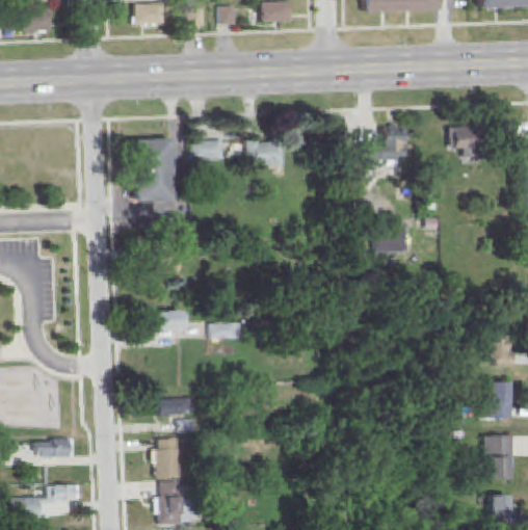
[(262,1),(289,0),(290,20),(263,21),(262,1)]
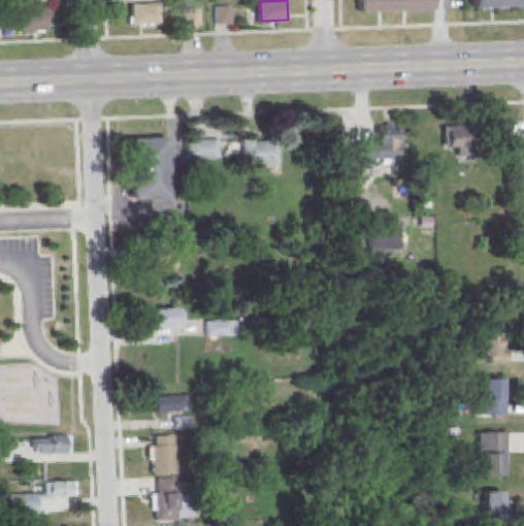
[(361,0),(362,12),(435,8),(434,0),(361,0)]
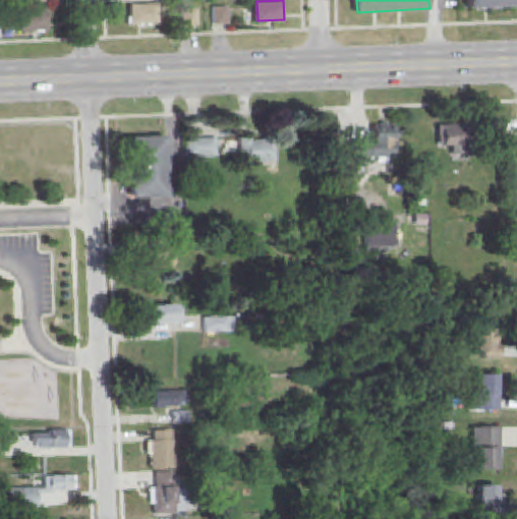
[(161,3),(132,3),(132,23),(161,23),(161,3)]
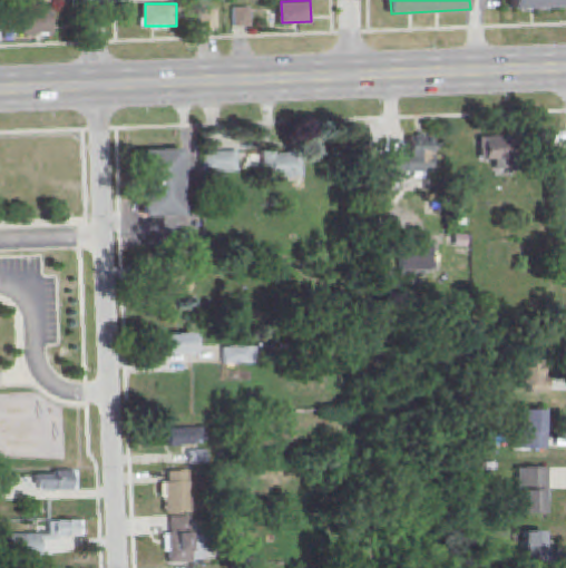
[(235,7),(252,6),(253,26),(236,26),(235,7)]
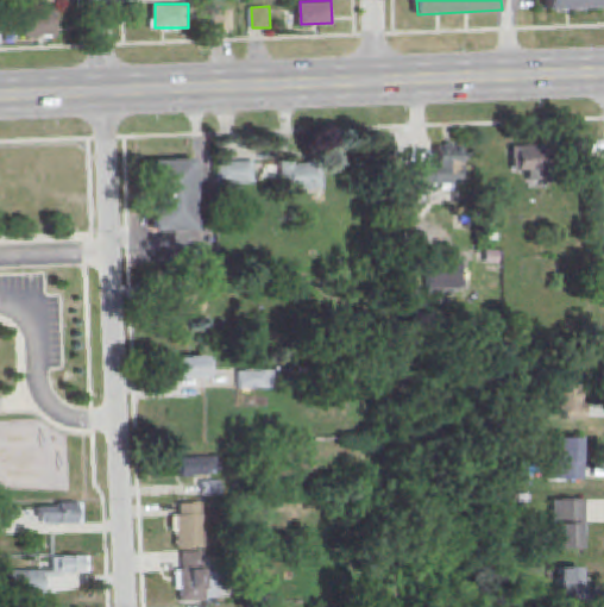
[(216,8),(233,8),(234,29),(216,30),(216,8)]
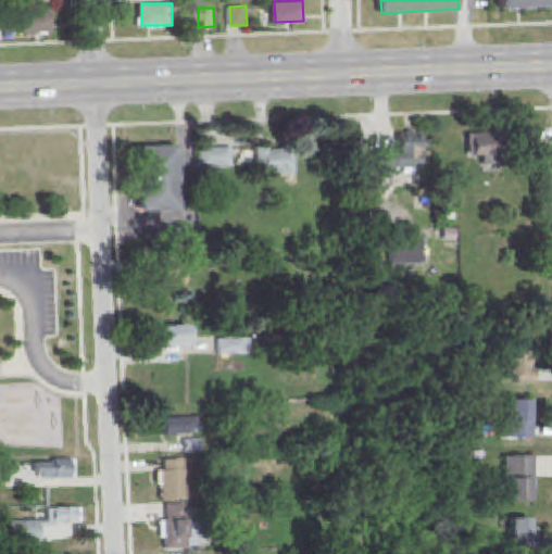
[(375,149),(375,168),(424,168),(425,130),(401,129),(401,149),(375,149)]
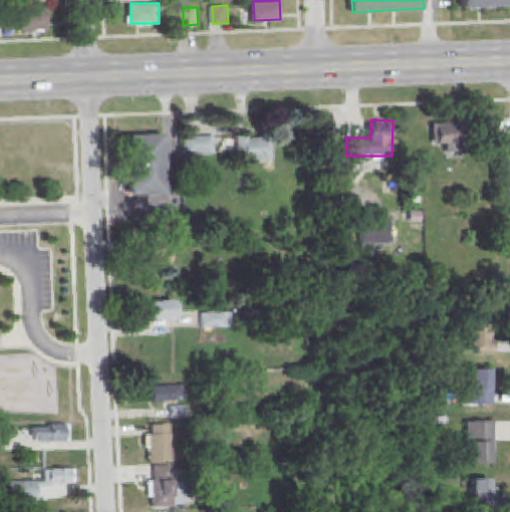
[(447,151),(466,151),(466,121),(434,121),(434,143),(447,143),(447,151)]
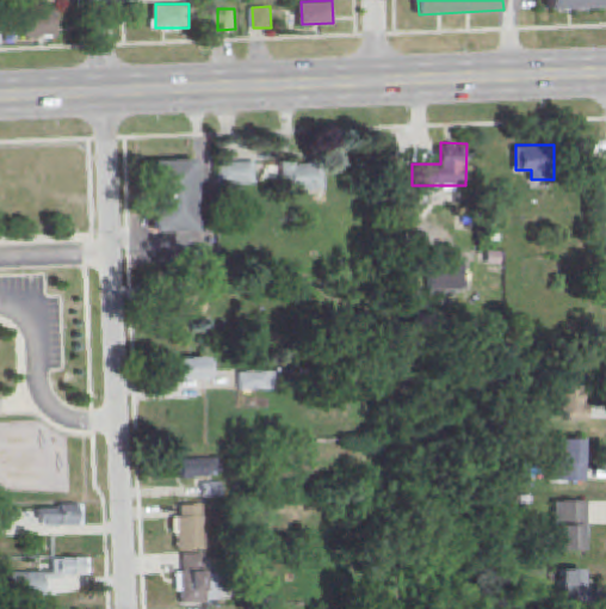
[(154,159),(196,158),(198,228),(156,229),(154,159)]
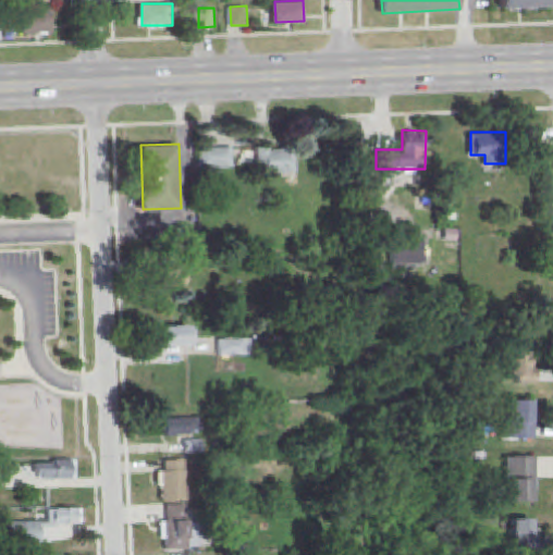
[(234,147),(204,147),(204,167),(234,167),(234,147)]
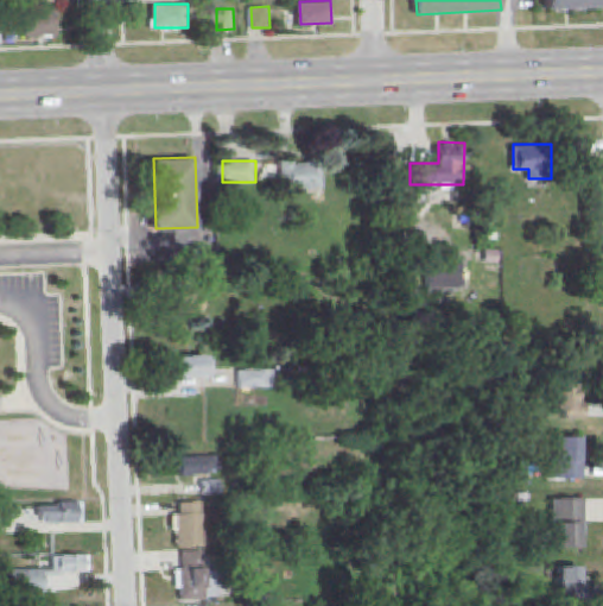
[(283,161),(283,188),(323,188),(323,161),(283,161)]
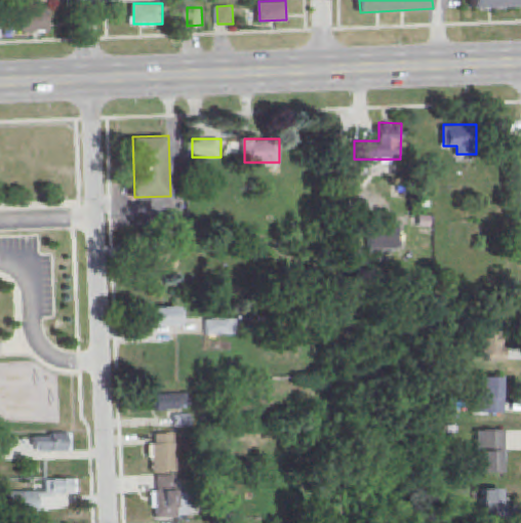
[(369,225),(399,224),(400,246),(370,247),(369,225)]
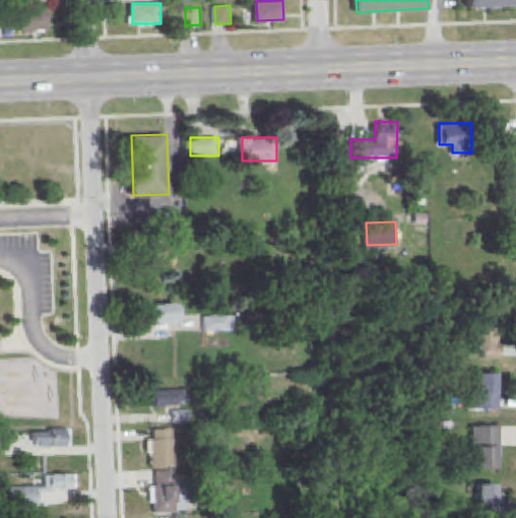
[(146,322),(183,322),(183,305),(146,305),(146,322)]
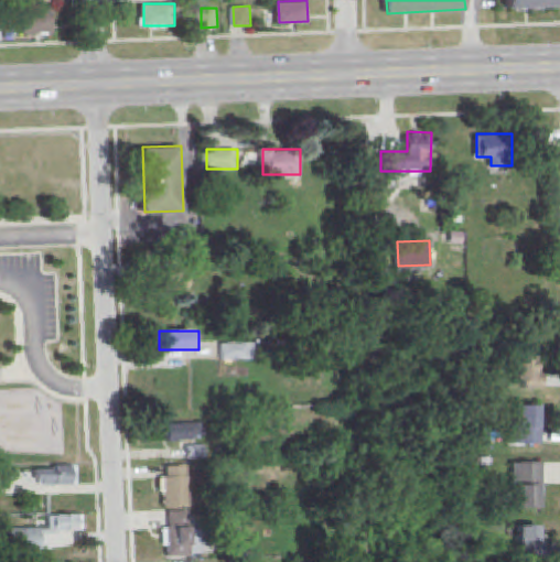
[(258,342),(223,342),(223,359),(258,359),(258,342)]
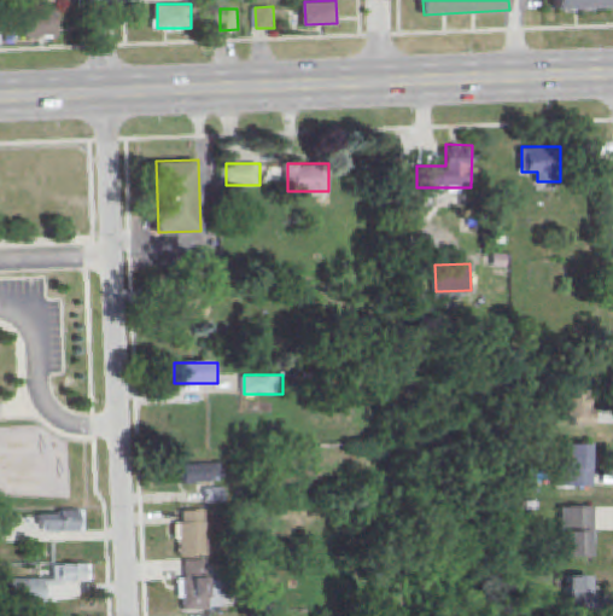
[(565,388),(587,388),(587,405),(596,405),(596,425),(576,425),(576,416),(565,416),(565,388)]
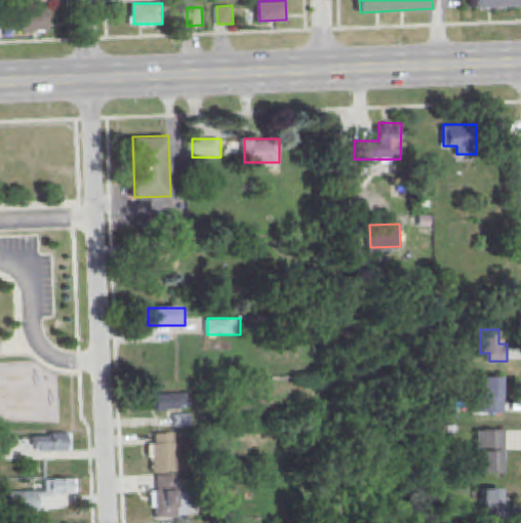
[(480,376),(502,375),(502,388),(505,388),(505,411),(477,412),(477,397),(480,397),(480,376)]
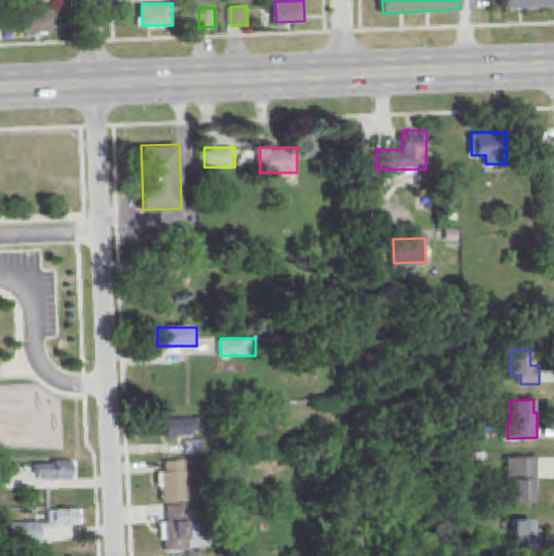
[(168,418),(168,434),(203,434),(203,418),(168,418)]
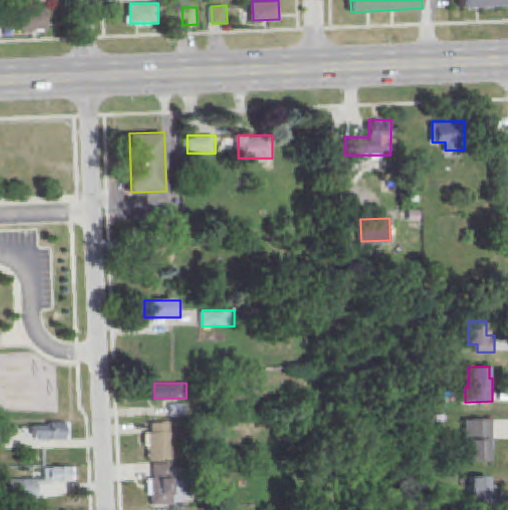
[(174,415),(187,410),(184,402),(171,407),(174,415)]
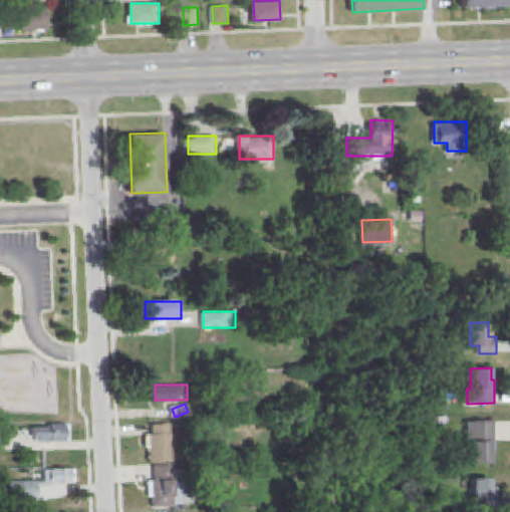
[(468,420),(495,419),(496,451),(491,451),(492,461),(469,462),(468,420)]
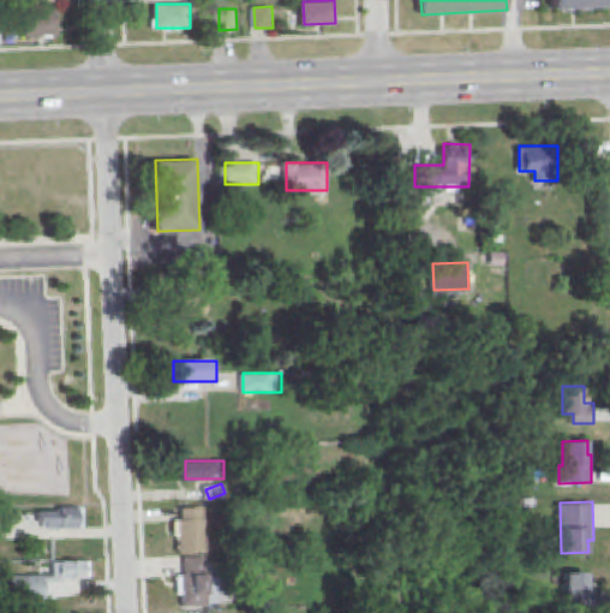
[(63,506),(81,506),(81,528),(47,528),(47,523),(42,523),(42,511),(63,510),(63,506)]
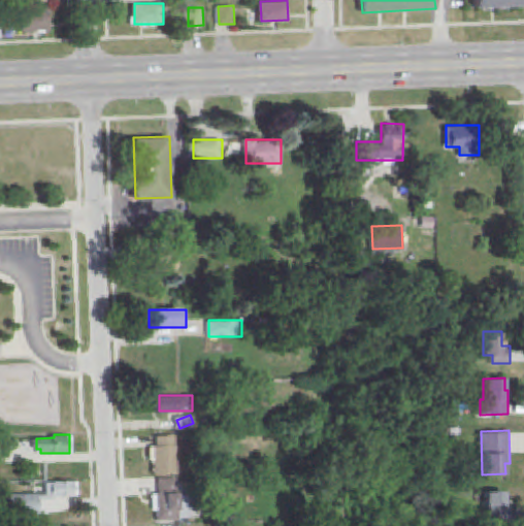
[(175,434),(177,472),(156,473),(154,446),(158,445),(158,435),(175,434)]
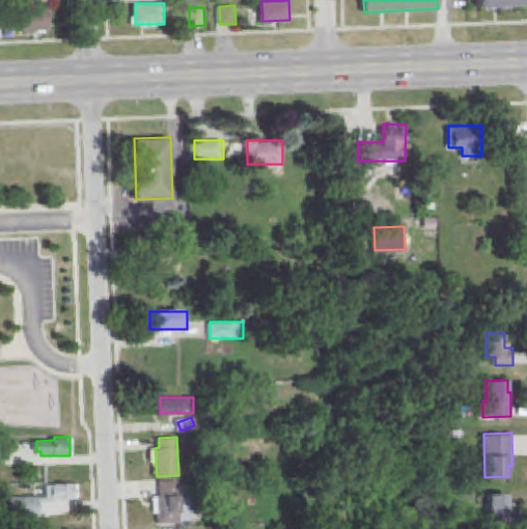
[(0,441),(9,441),(10,461),(0,461),(0,441)]
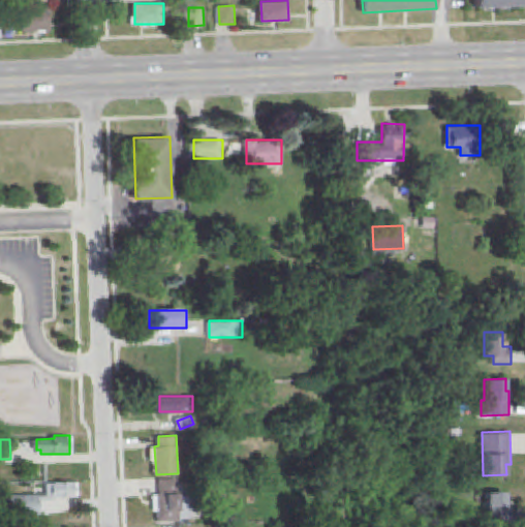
[(188,521),(188,497),(179,497),(178,477),(156,477),(157,521),(188,521)]
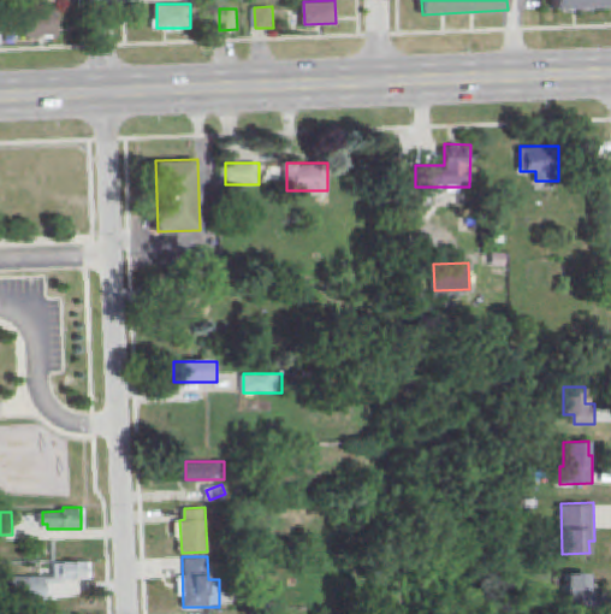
[(55,562),(88,561),(88,578),(63,579),(63,582),(47,583),(47,600),(16,601),(15,577),(57,576),(55,562)]
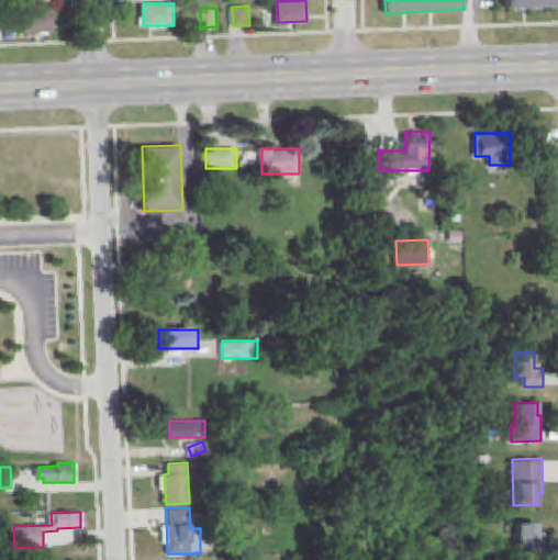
[(517,523),(537,522),(537,547),(517,548),(517,523)]
